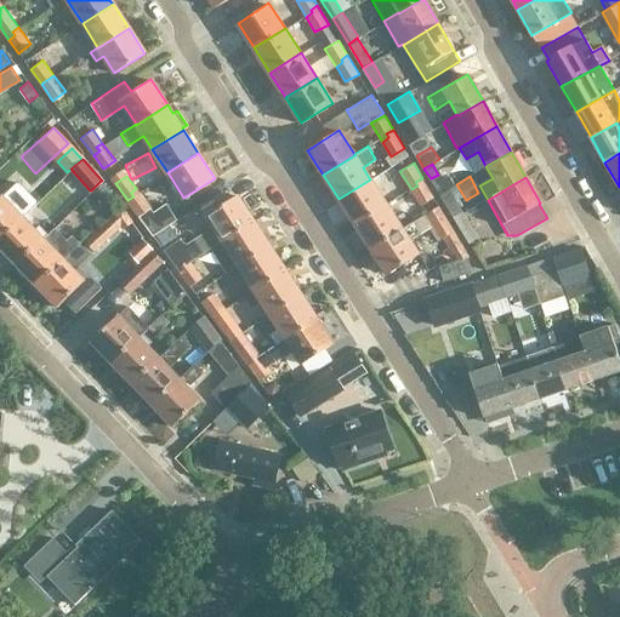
[(433,196),(422,178),(415,182),(417,186),(411,189),(420,205),(433,196)]
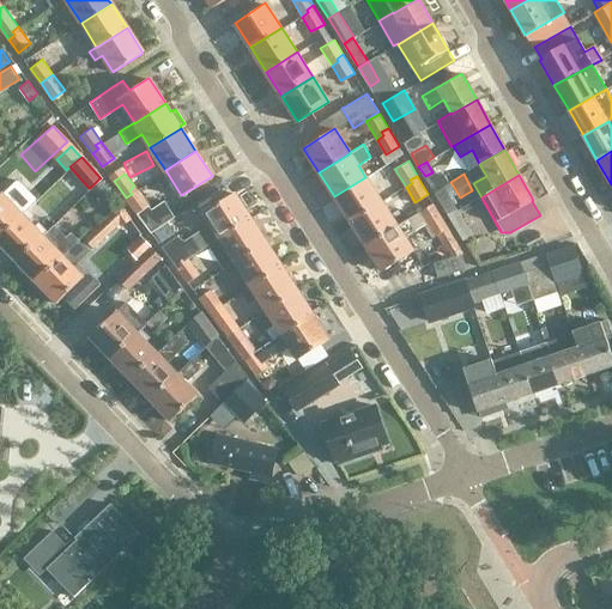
[(365,177),(334,196),(350,220),(381,201),(365,177)]
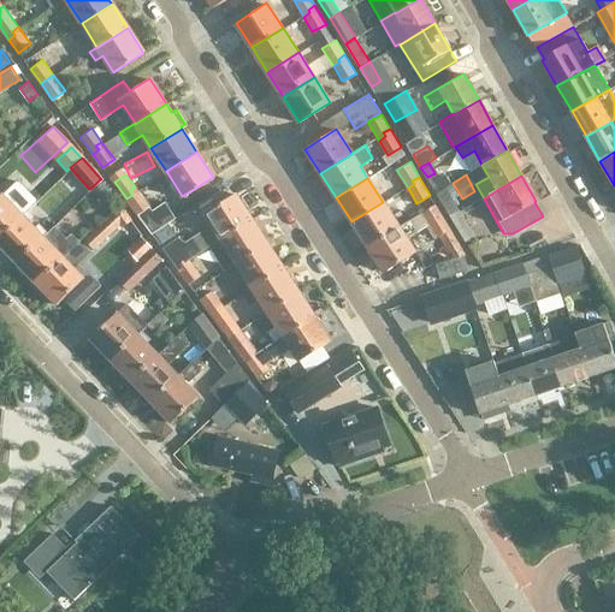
[(100,179),(90,189),(100,200),(110,190),(100,179)]
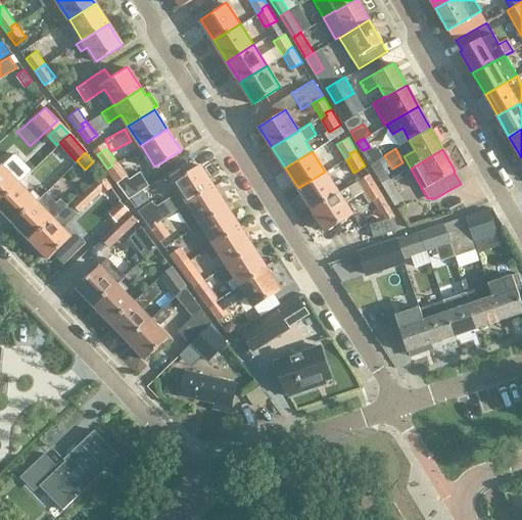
[(112,166),(107,169),(116,181),(125,175),(126,174),(114,158),(110,162),(112,166)]
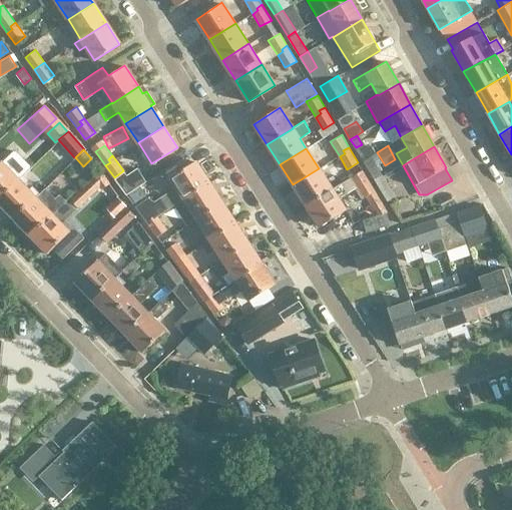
[(376,181),(384,176),(372,156),(364,161),(376,181)]
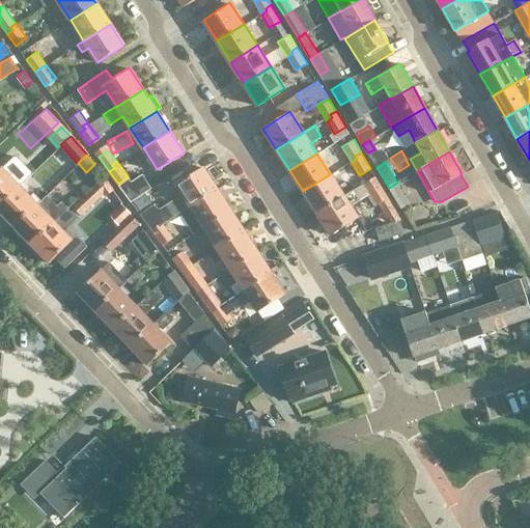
[(0,203),(19,186),(1,167),(0,168),(0,203)]
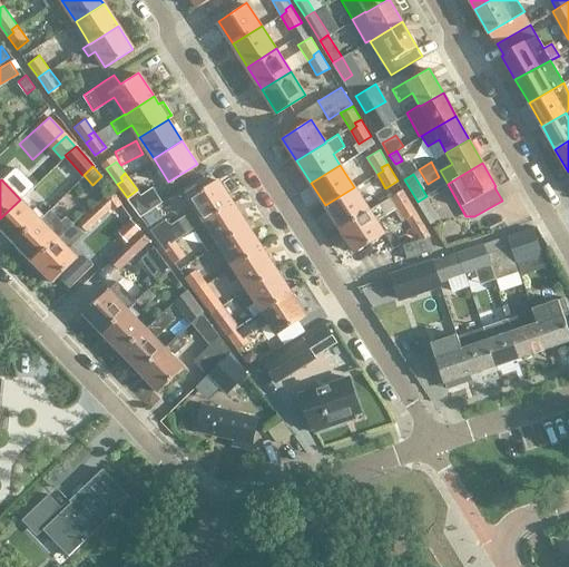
[(192,228),(204,221),(204,220),(232,202),(217,179),(189,197),(196,208),(184,216),(192,228)]
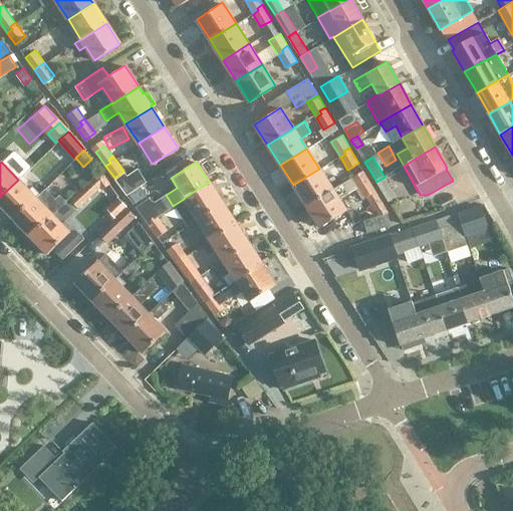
[(114,178),(126,193),(143,183),(147,180),(140,168),(127,176),(123,171),(122,172),(114,178)]
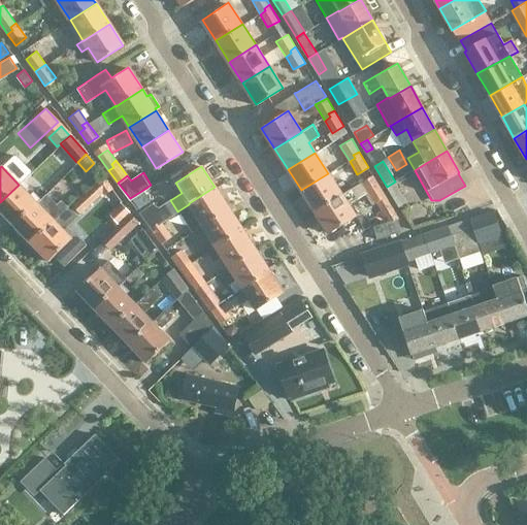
[(340,193),(328,173),(301,190),(315,211),(341,194),(340,193)]
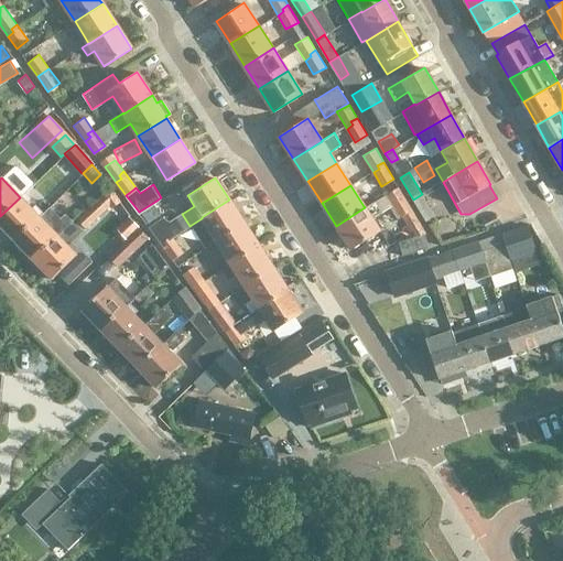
[(399,186),(386,194),(399,216),(412,208),(399,186)]
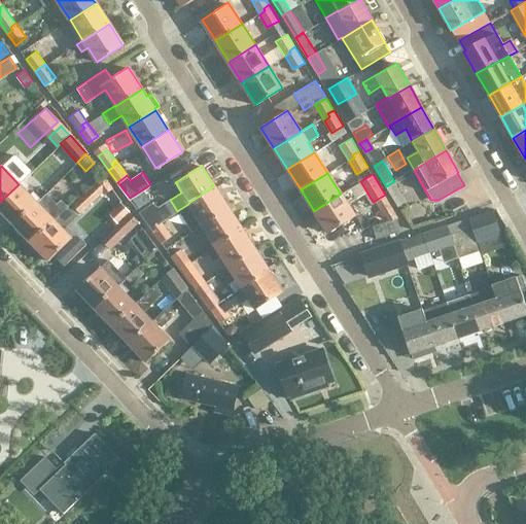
[(102,189),(104,194),(111,187),(102,175),(96,181),(72,204),(79,211),(102,189)]
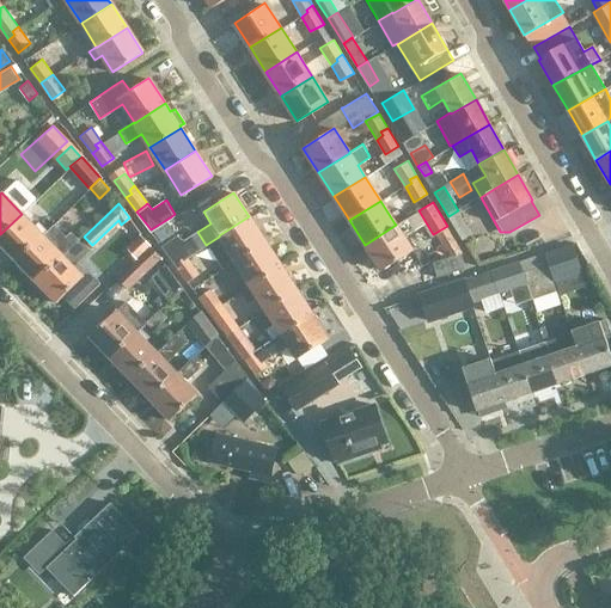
[(458,210),(448,216),(462,239),(471,233),(458,210)]
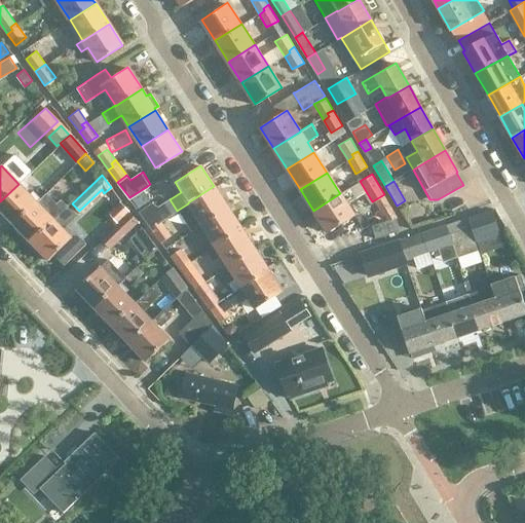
[(19,184),(0,201),(0,212),(11,224),(35,201),(19,184)]
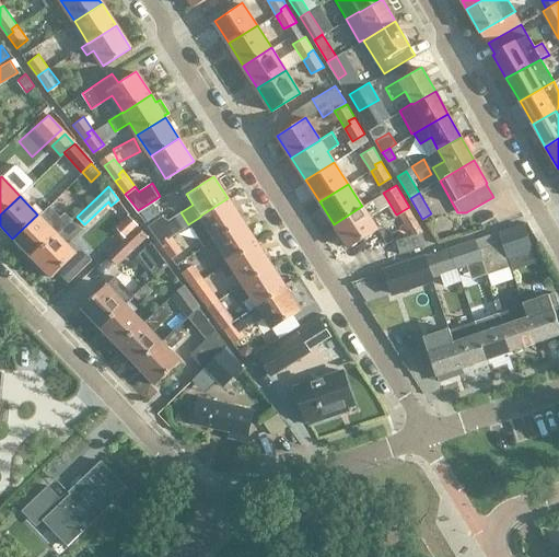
[(242,220),(228,198),(200,216),(214,238),(242,220)]
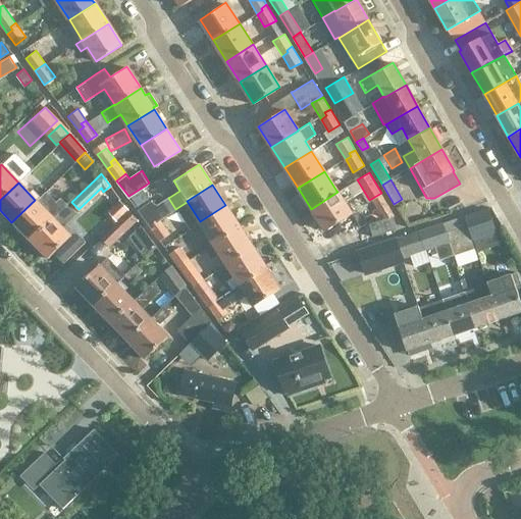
[(337,192),(311,209),(325,230),(352,213),(344,201),(353,195),(347,185),(336,191),(337,192)]
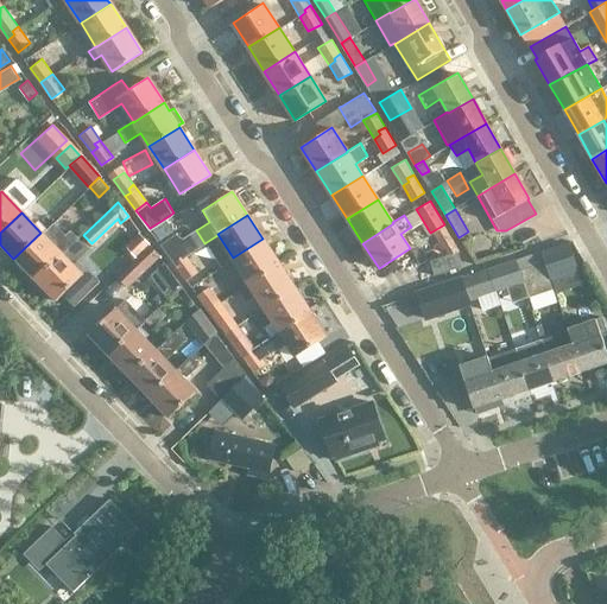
[(40,233),(13,259),(33,279),(61,253),(76,237),(69,230),(63,235),(51,223),(42,233),(40,233)]
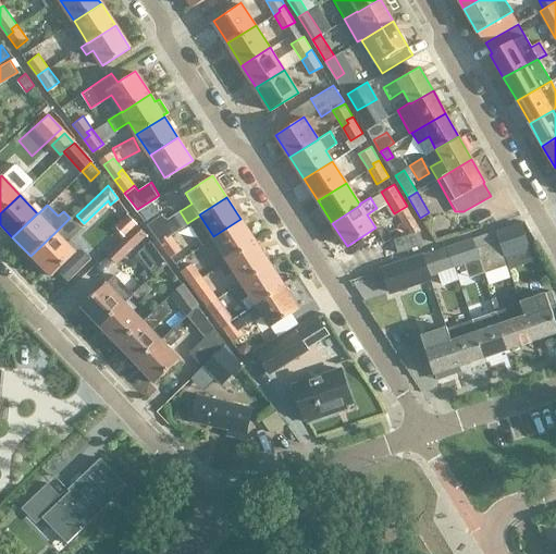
[(128,216),(116,226),(123,234),(135,223),(128,216)]
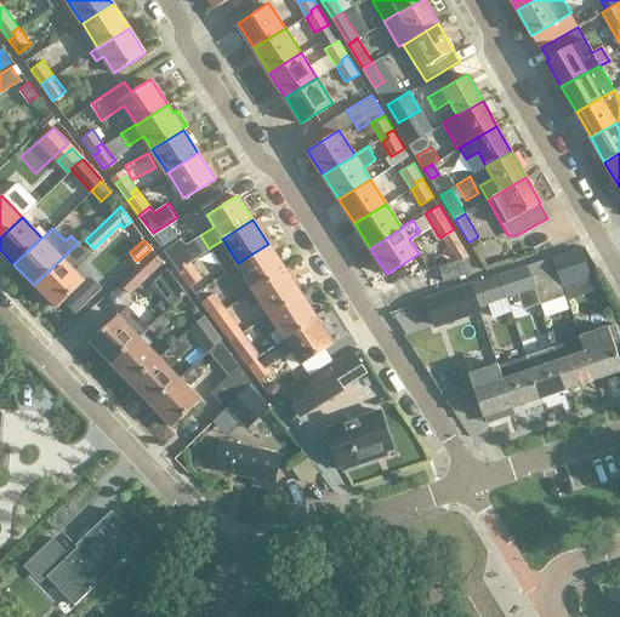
[(268,244),(238,263),(246,276),(238,283),(245,293),(284,269),(268,244)]
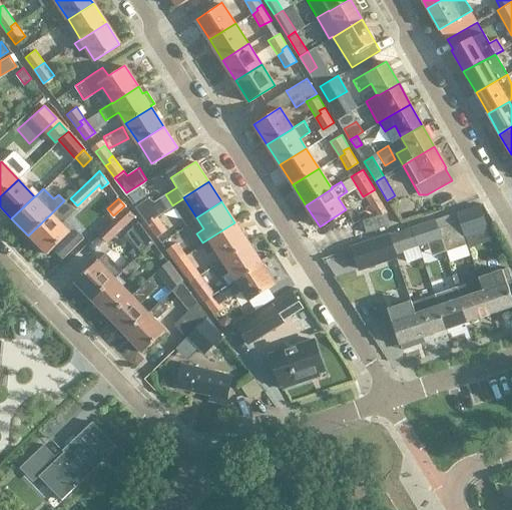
[(480,203),(456,211),(459,220),(464,235),(488,227),(480,203)]
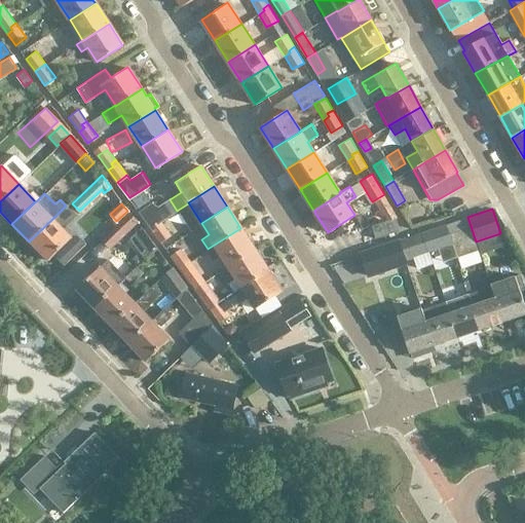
[(115,223),(101,237),(110,248),(138,221),(128,211),(115,223)]
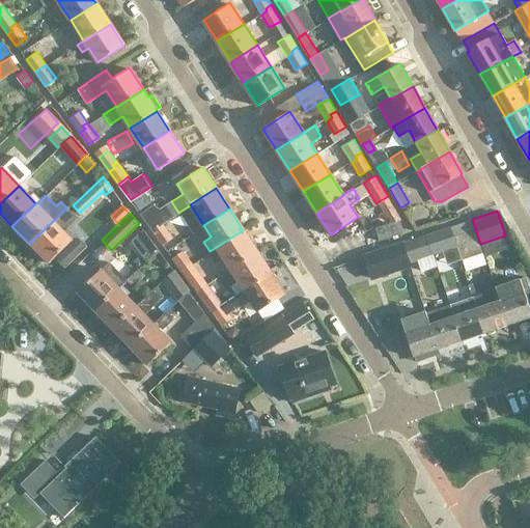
[(398,219),(374,226),(379,240),(402,231),(398,219)]
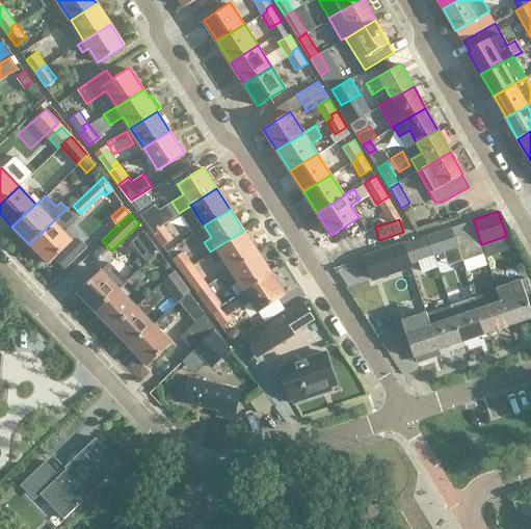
[(473,219),(450,227),(454,236),(457,246),(461,259),(483,253),(481,244),(476,229),(473,219)]
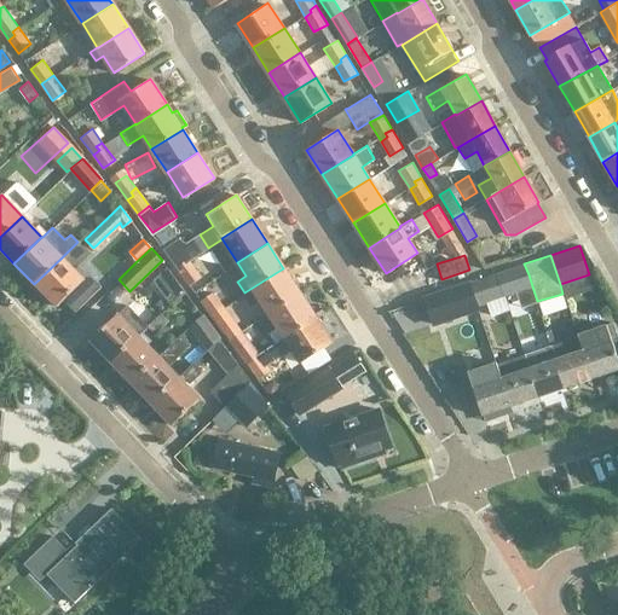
[(81,278),(62,257),(34,284),(55,306),(61,300),(73,312),(98,286),(86,273),(81,278)]
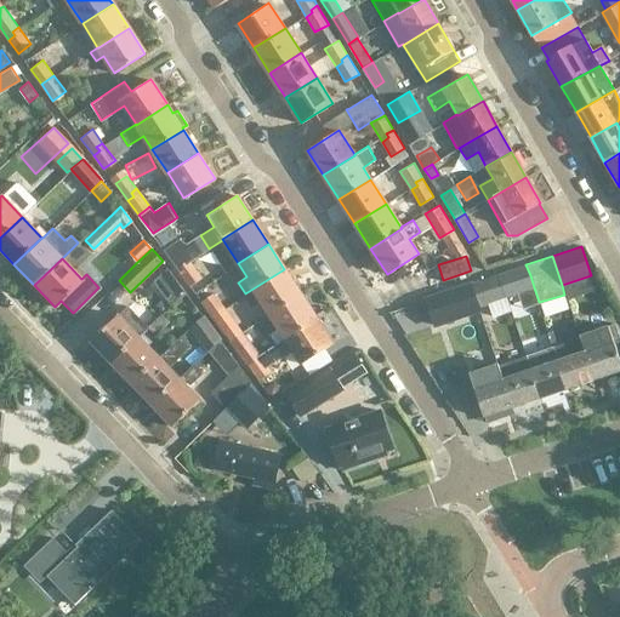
[(186,267),(180,272),(189,285),(202,275),(189,258),(182,263),(186,267)]
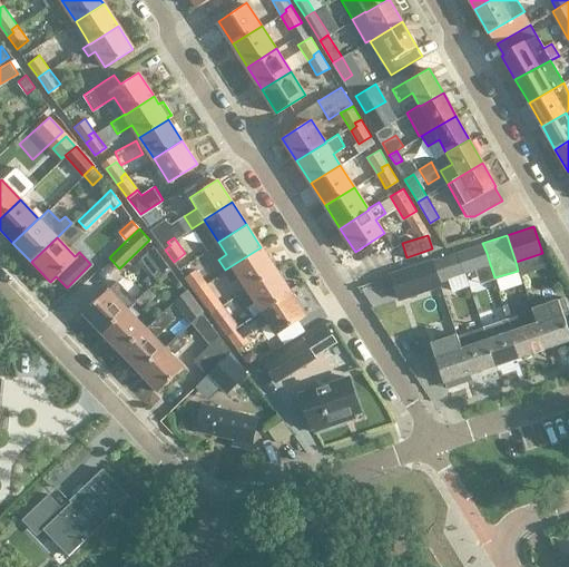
[(482,243),(455,252),(463,273),(474,270),(490,264),(487,253),(482,243)]
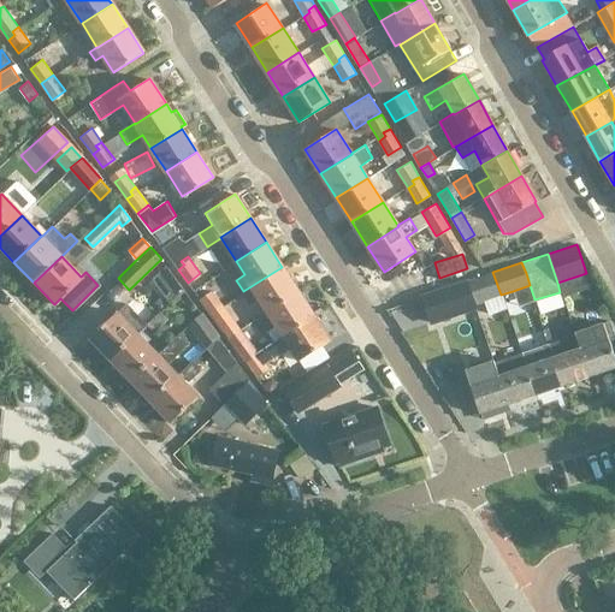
[(183,289),(166,266),(153,278),(170,301),(183,289)]
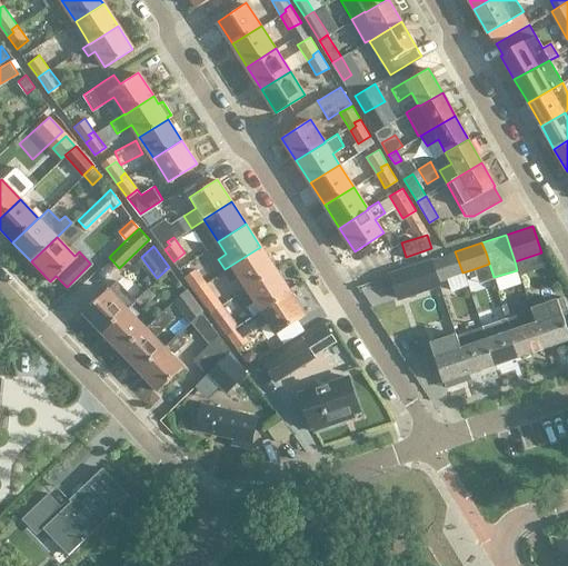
[(260,247),(225,269),(223,270),(231,281),(240,276),(247,287),(275,269),(260,247)]
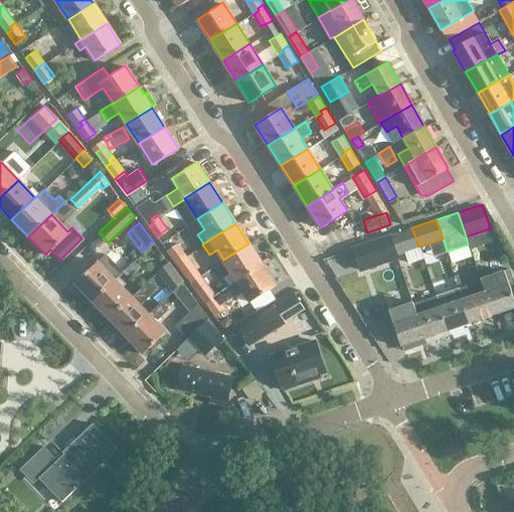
[(411,227),(397,232),(404,251),(418,246),(411,227)]
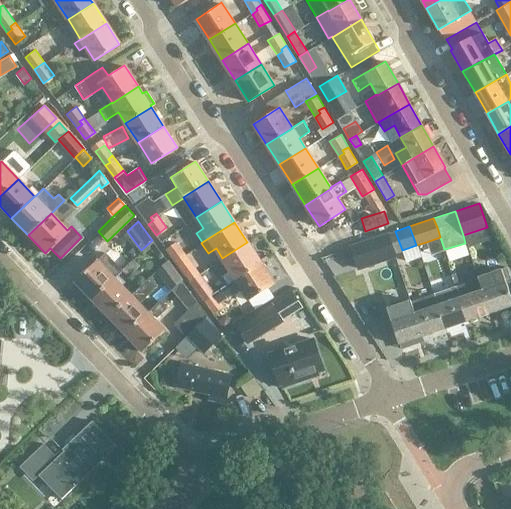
[(387,234),(350,247),(357,268),(394,255),(390,243),(387,234)]
